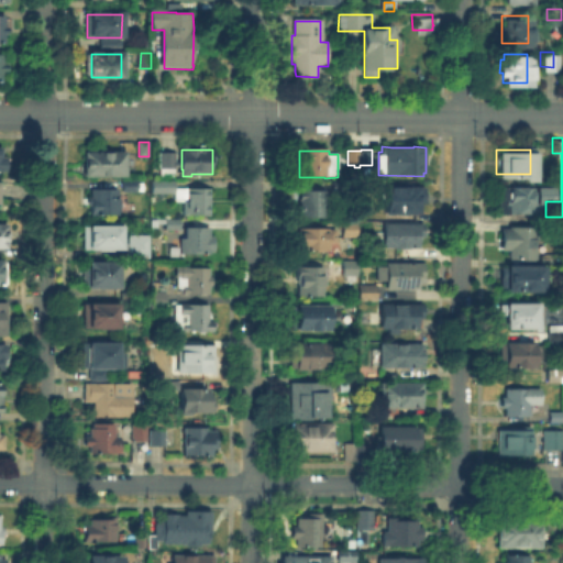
[(125,177),(85,177),(86,154),(125,154),(125,177)]
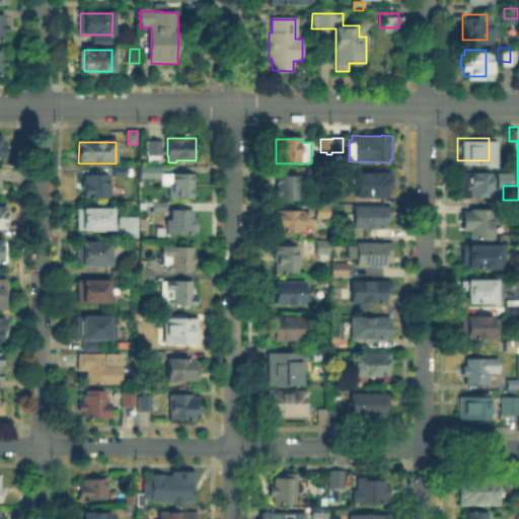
[(162,142),(162,155),(162,163),(148,163),(148,142),(162,142)]
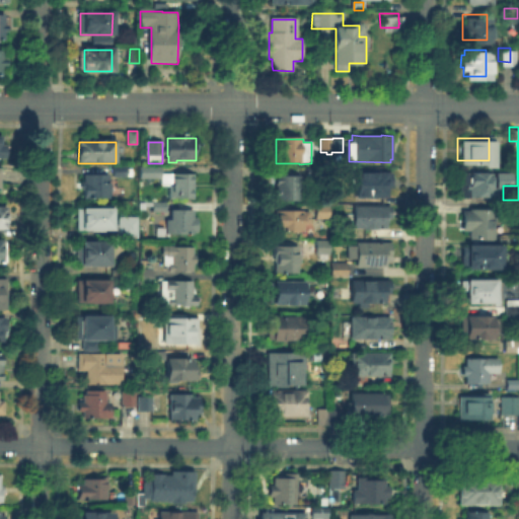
[(124,168),(126,168),(126,176),(115,176),(115,167),(124,168)]
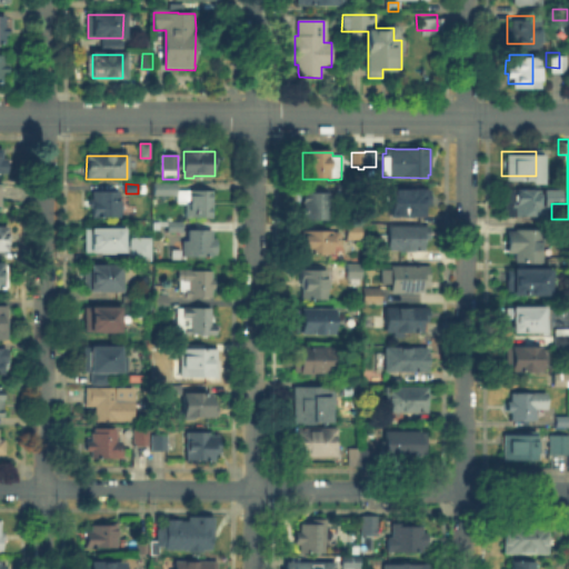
[(178,203),(178,197),(156,197),(156,185),(177,185),(177,191),(212,191),(212,217),(187,217),(187,203),(178,203)]
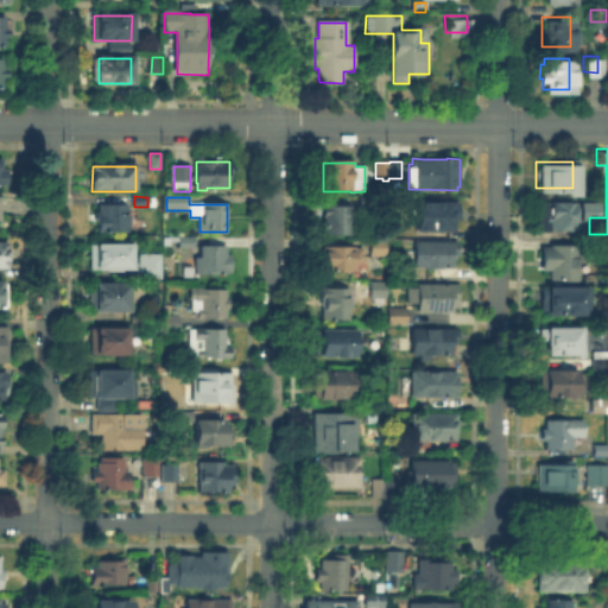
[(533,200),(590,200),(590,216),(582,216),(582,227),(533,227),(533,200)]
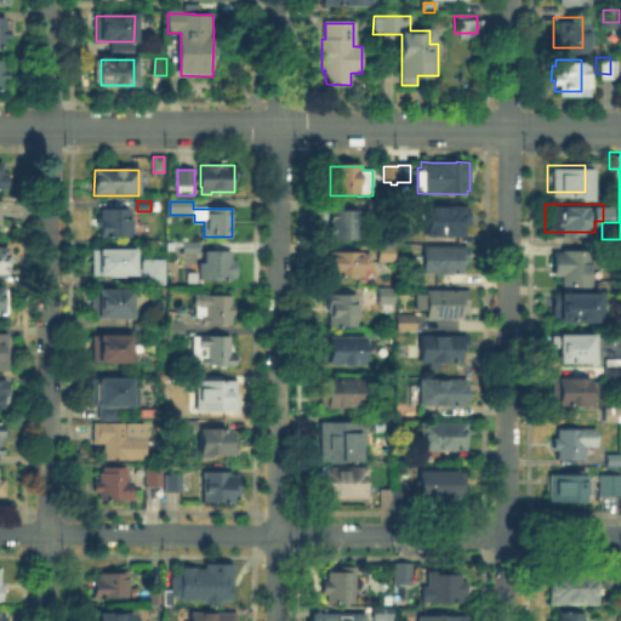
[(465,209),(465,211),(469,211),(469,227),(465,226),(465,238),(427,238),(427,231),(419,231),(419,217),(427,217),(427,209),(465,209)]
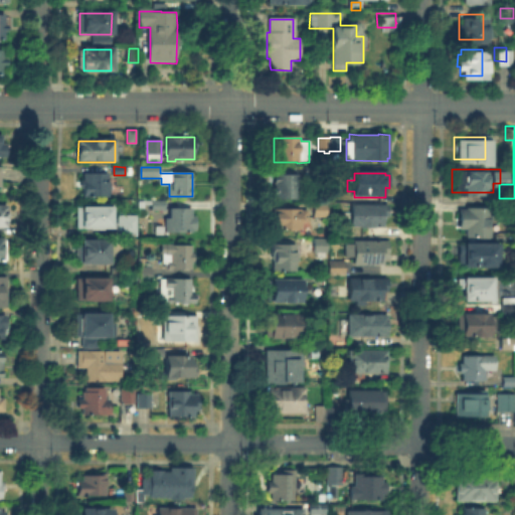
[(84,174),(108,174),(107,195),(84,195),(84,174)]
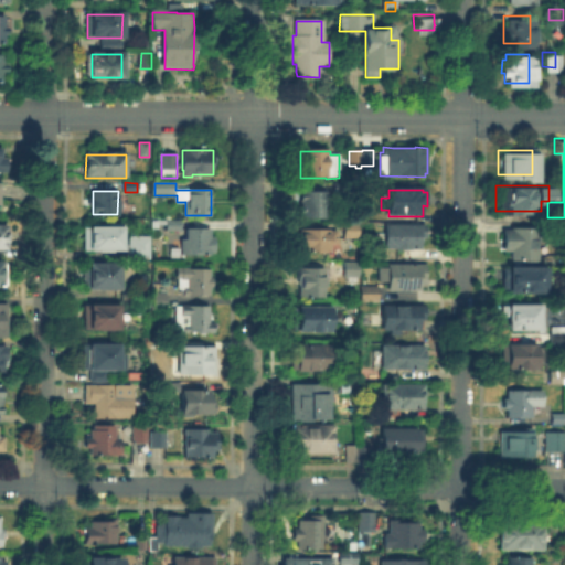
[(326,193),(326,217),(301,217),(301,193),(326,193)]
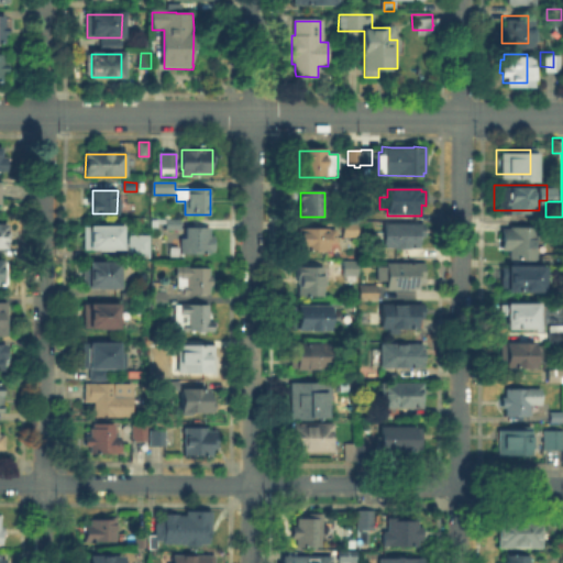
[(354,219),(340,220),(340,235),(355,235),(354,219)]
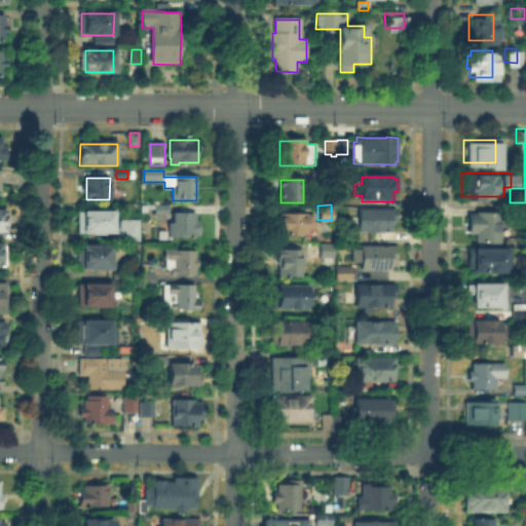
[(156,207),(168,207),(168,215),(156,215),(156,207)]
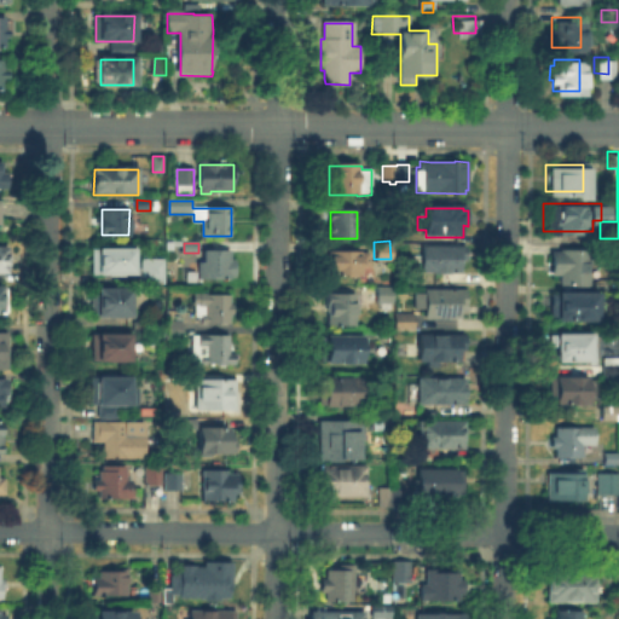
[(422,266),(414,266),(414,247),(462,247),(462,265),(460,265),(460,273),(422,273),(422,266)]
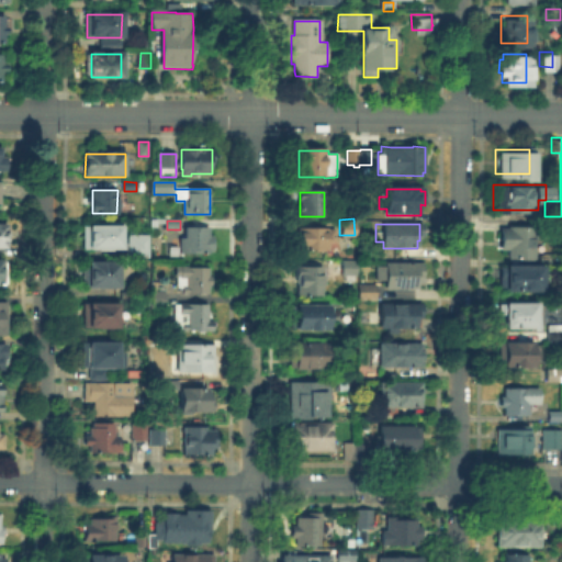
[(496,246),(496,224),(532,224),(532,233),(528,233),(528,254),(504,254),(504,246),(496,246)]
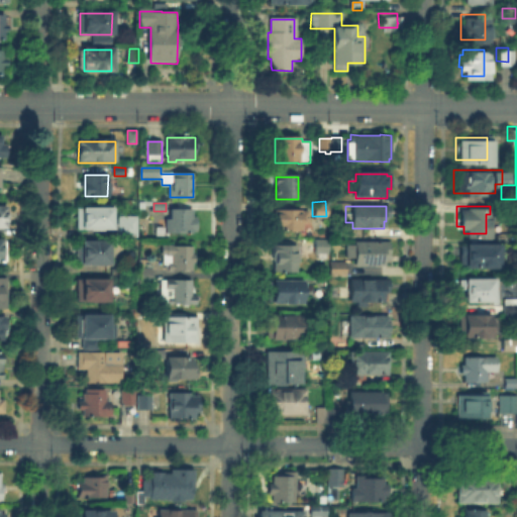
[(78,213),(86,213),(86,208),(112,209),(112,227),(78,227),(78,213)]
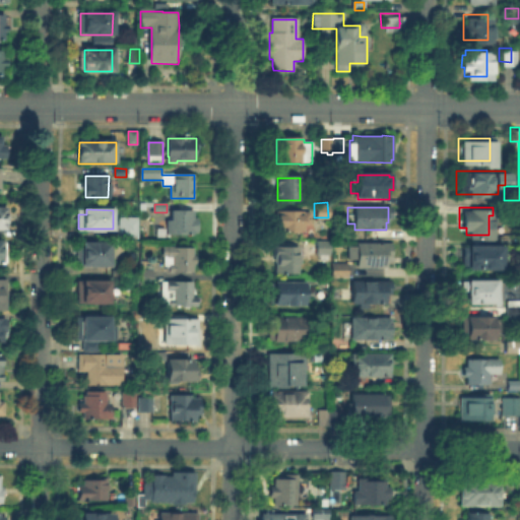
[(195,211),(194,218),(198,217),(197,234),(170,234),(170,220),(173,220),(173,211),(195,211)]
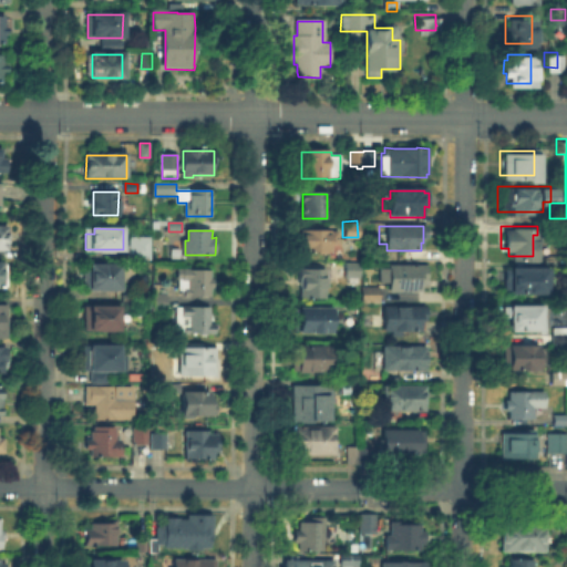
[(303,232),(338,232),(338,246),(330,246),(330,250),(303,250),(303,232)]
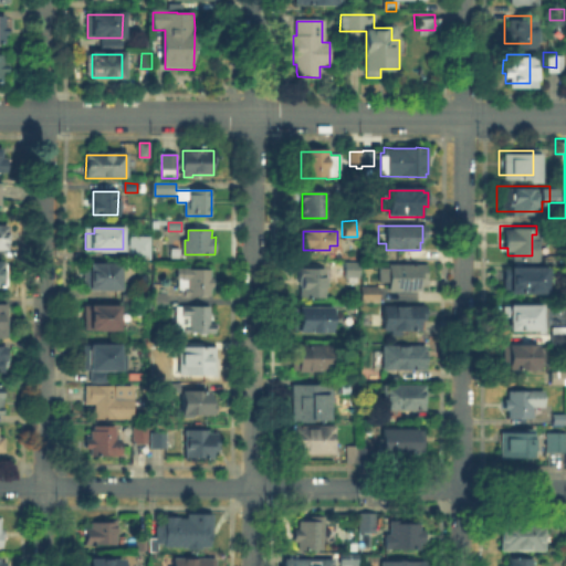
[(150,260),(130,259),(130,238),(150,238),(150,260)]
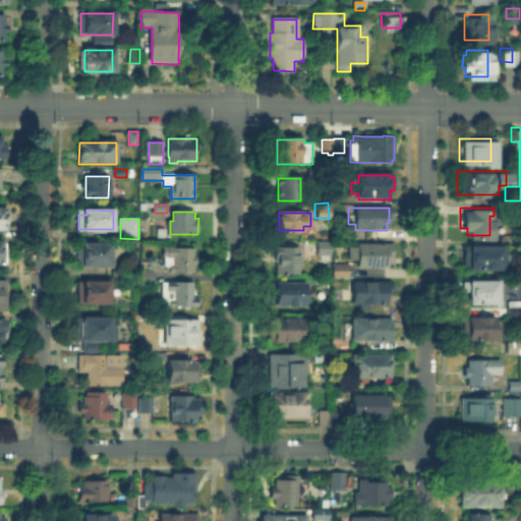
[(319,242),(331,242),(331,255),(319,254),(319,242)]
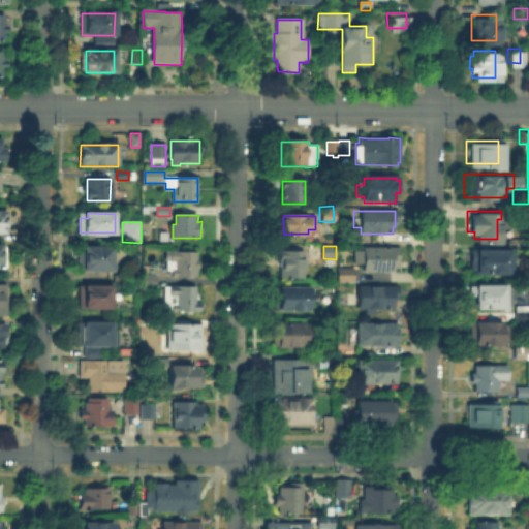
[(503,247),(502,274),(466,274),(466,247),(503,247)]
